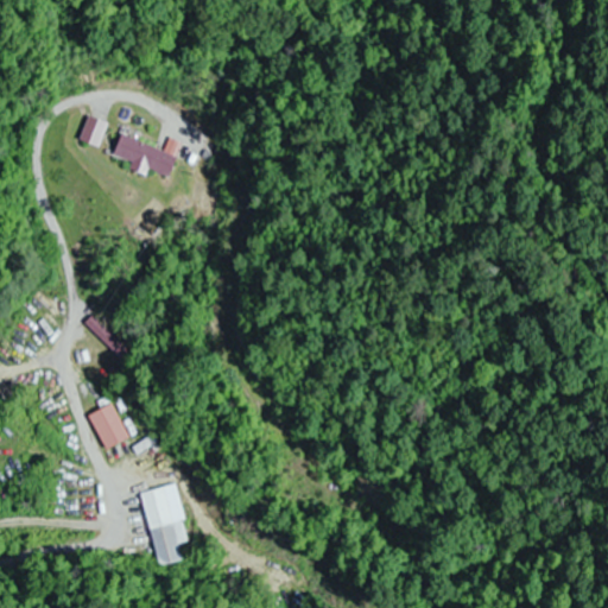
[(100,149),(109,124),(90,116),(81,140),(100,149)]
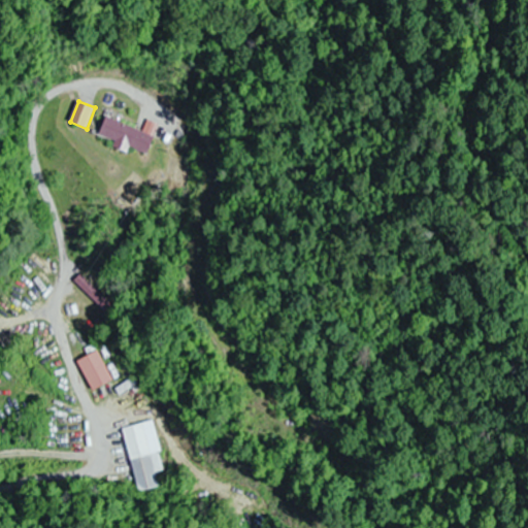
[(155,136),(106,117),(99,136),(147,156),(155,136)]
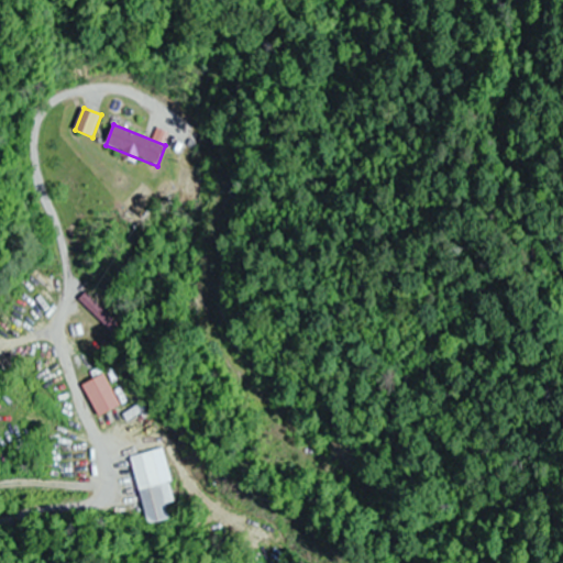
[(80,301),(113,333),(120,327),(87,294),(80,301)]
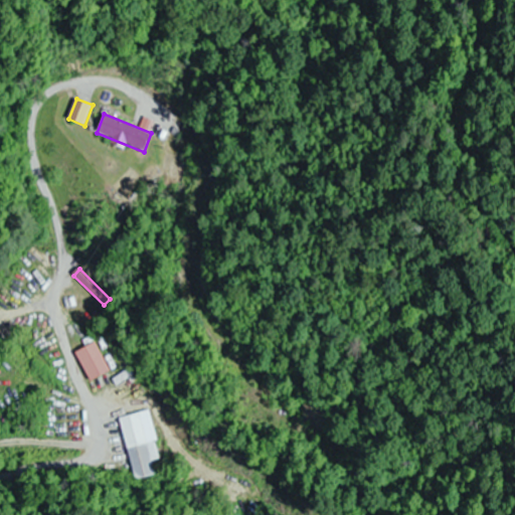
[(112,371),(96,342),(75,353),(92,382),(112,371)]
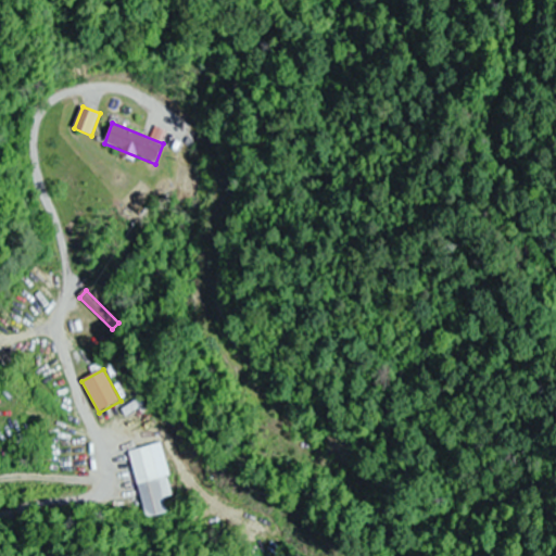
[(147,519),(168,514),(165,498),(175,496),(163,443),(130,451),(147,519)]
